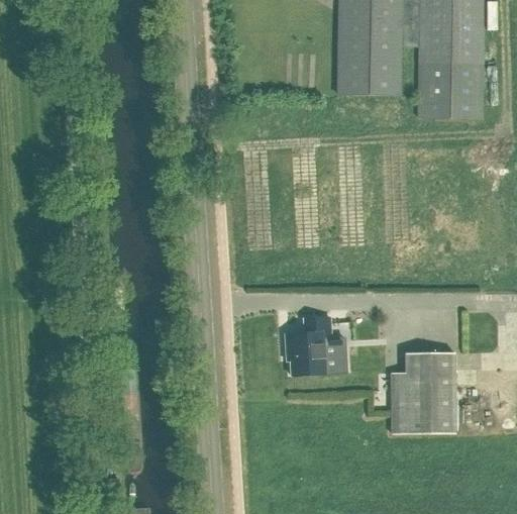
[(338,0),(337,94),(398,95),(399,45),(419,45),(418,117),(480,118),(482,0),(338,0)]
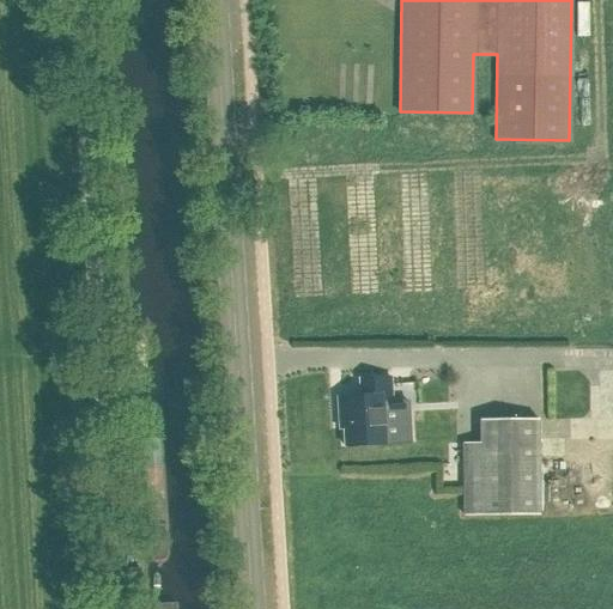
[(386,442),(383,402),(392,401),(390,375),(359,377),(360,394),(338,395),(339,415),(343,414),(345,444),(386,442)]
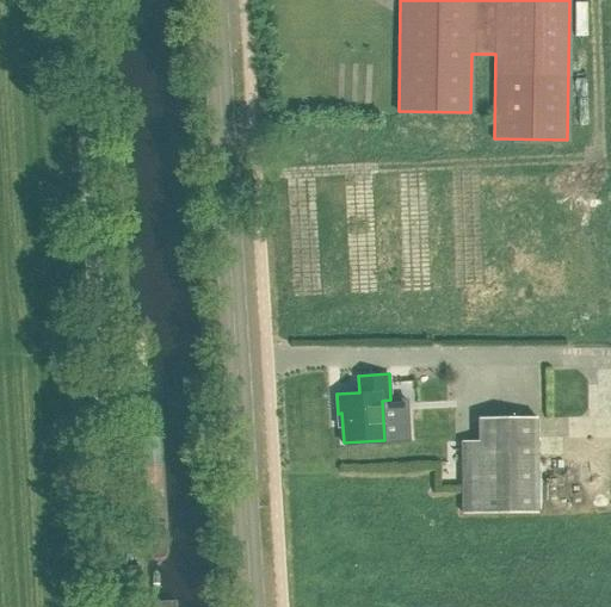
[(538,415),(477,416),(479,439),(461,439),(462,513),(539,512),(538,415)]
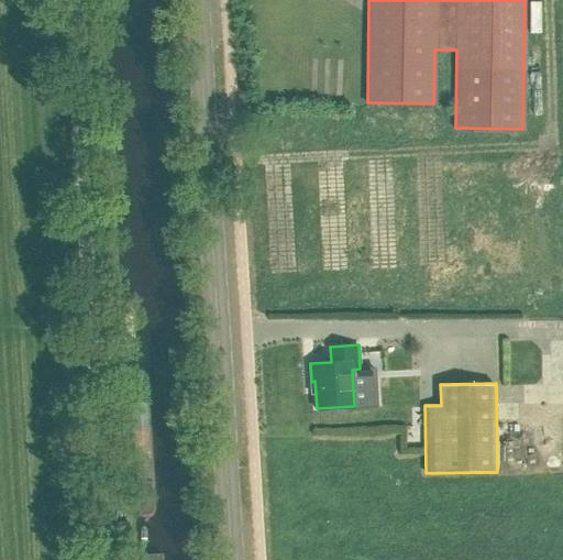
[(117,520),(117,538),(128,538),(127,520),(117,520)]
